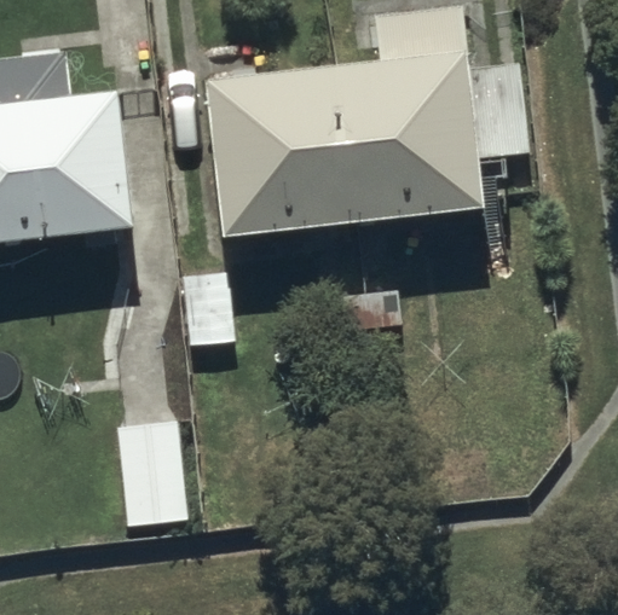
[(338,64),(356,221),(485,207),(462,6),(374,16),(379,59),(338,64)]
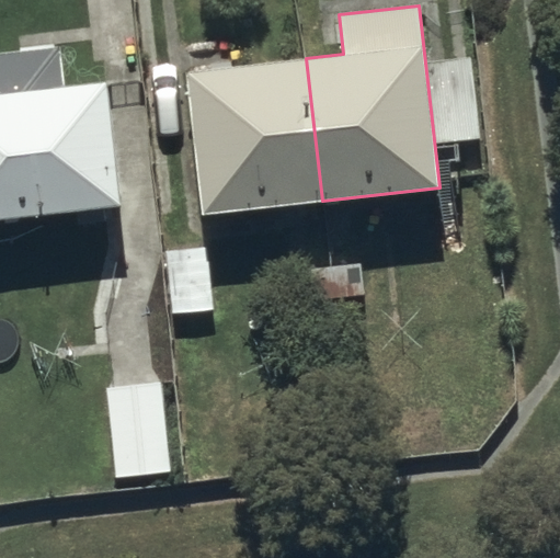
[(0,219),(123,205),(109,79),(65,83),(60,46),(0,53),(0,219)]
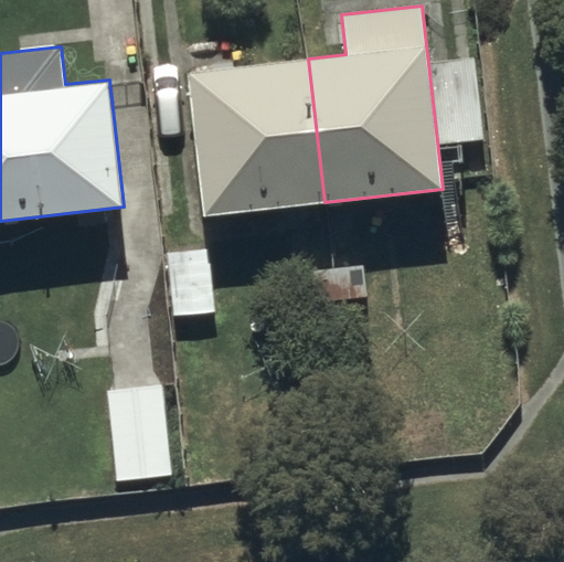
[(189,72),(205,216),(325,202),(308,59),(189,72)]
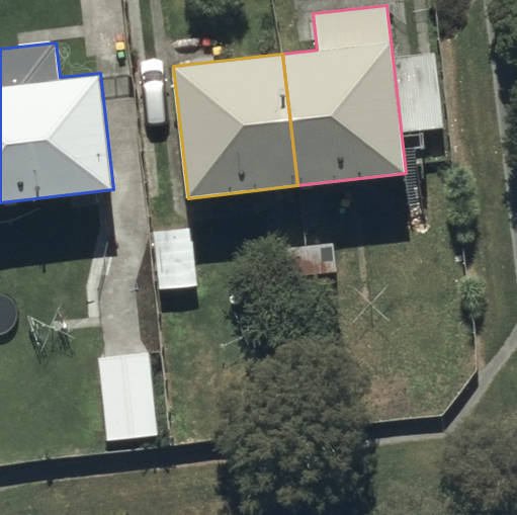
[(403,134),(444,130),(435,54),(395,59),(403,134)]
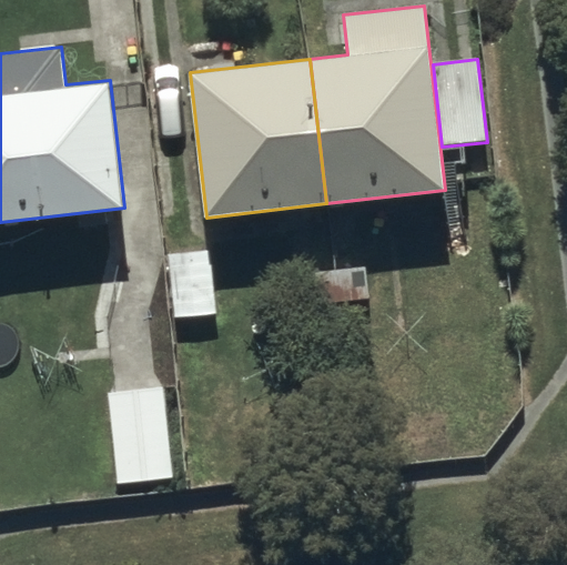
[(174,321),(216,316),(211,252),(168,255),(174,321)]
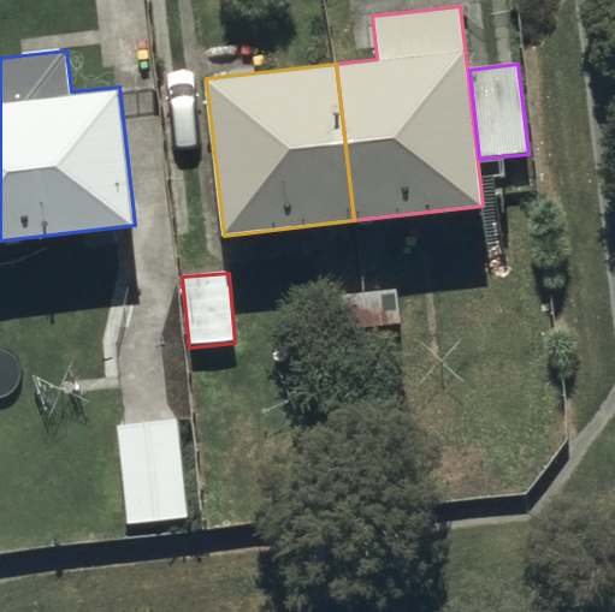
[(366,330),(400,326),(397,292),(362,295),(366,330)]
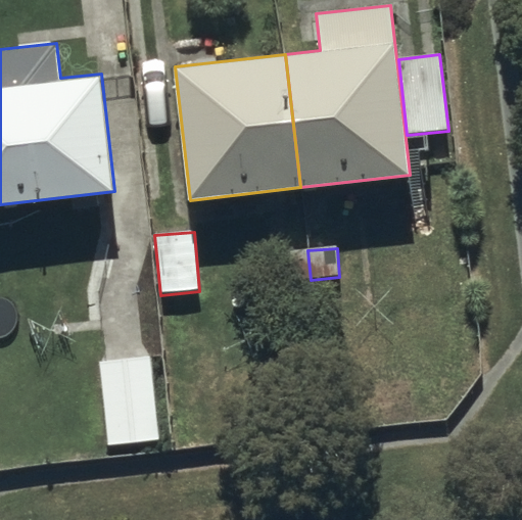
[(281,282),(311,280),(307,250),(278,253),(281,282)]
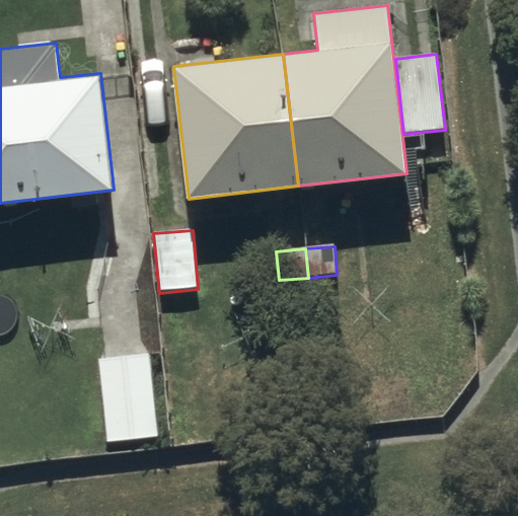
[(150,355),(97,361),(106,443),(159,438),(150,355)]
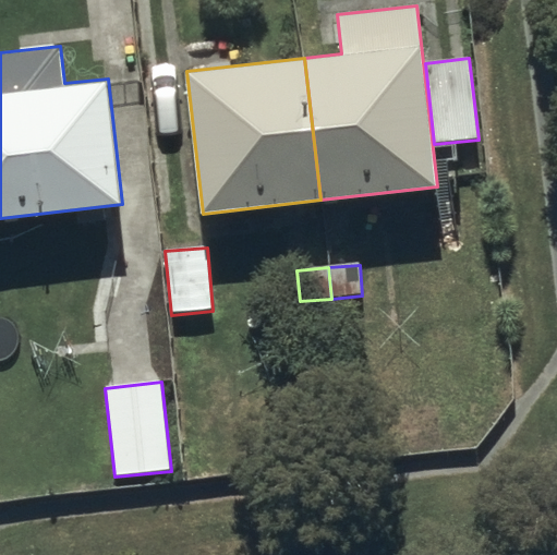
All buildings are outlined.
